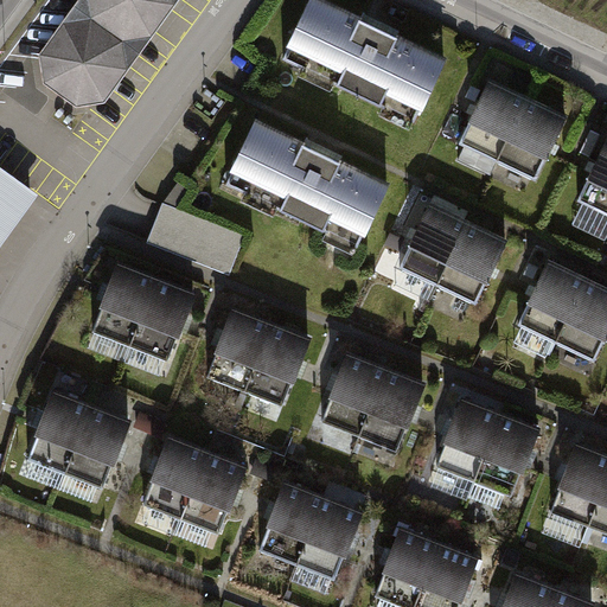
[(88,0),(46,58),(51,82),(80,103),(104,98),(172,0),(88,0)]
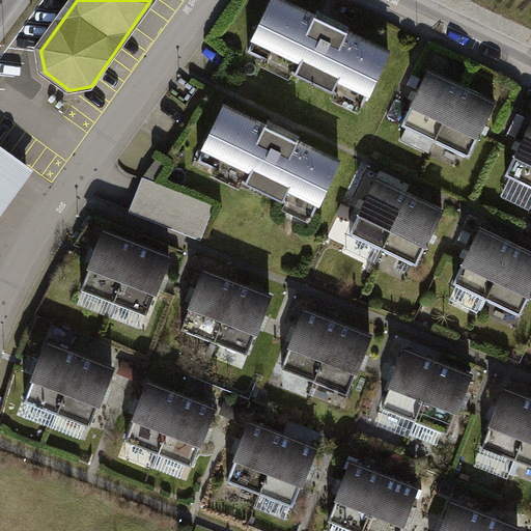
[(389,54),(276,0),(274,0),(250,50),(365,105),(389,54)]
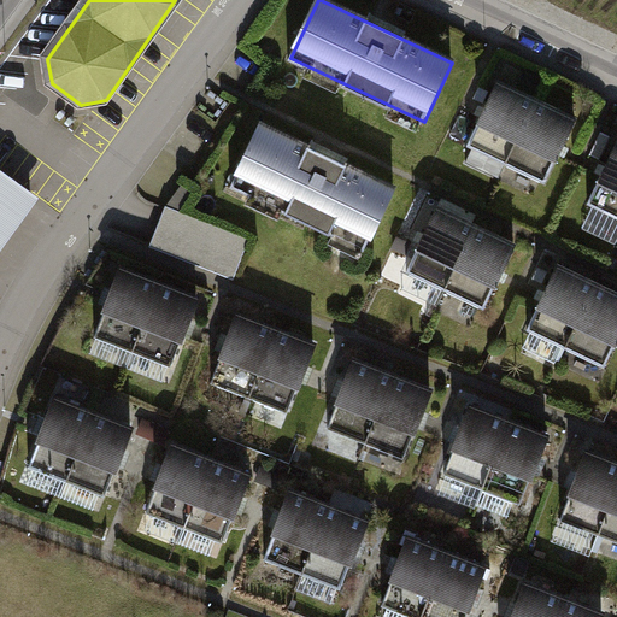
[(536,101),(498,82),(468,145),(506,164),(536,101)]
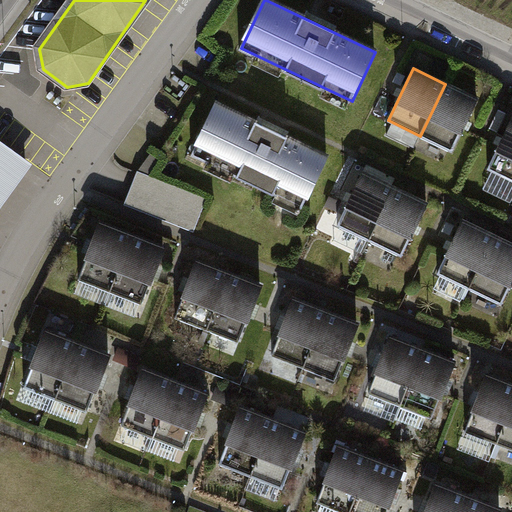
[(477,99),(445,84),(420,136),(452,151),(477,99)]
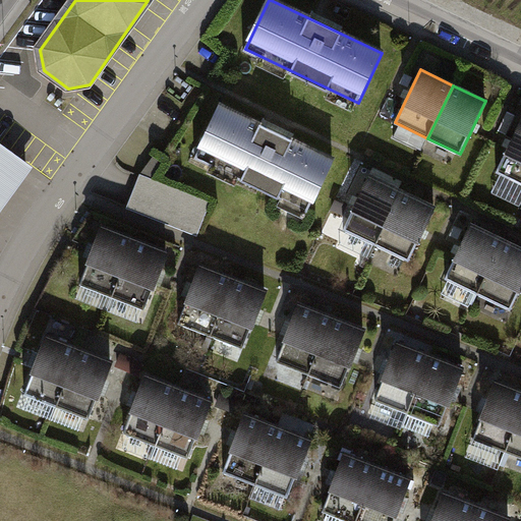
[(331,160),(223,106),(197,157),(305,211),(331,160)]
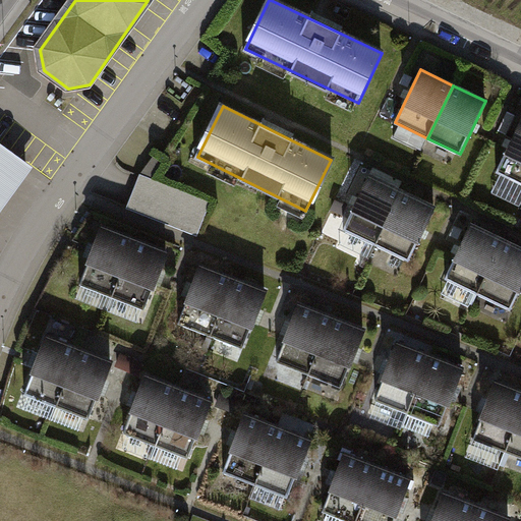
[(520,121),(497,172),(520,182),(520,121)]
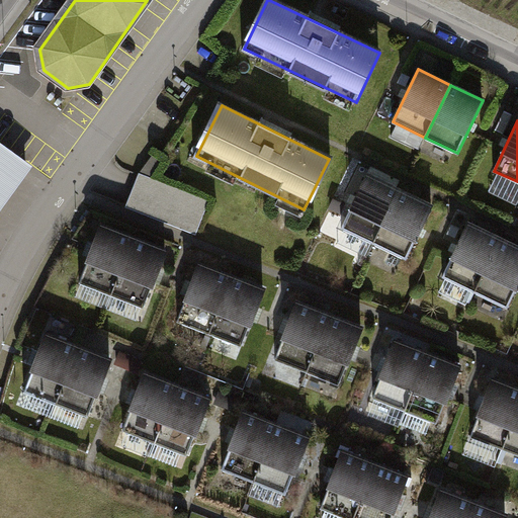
[(0,201),(29,163),(0,141),(0,201)]
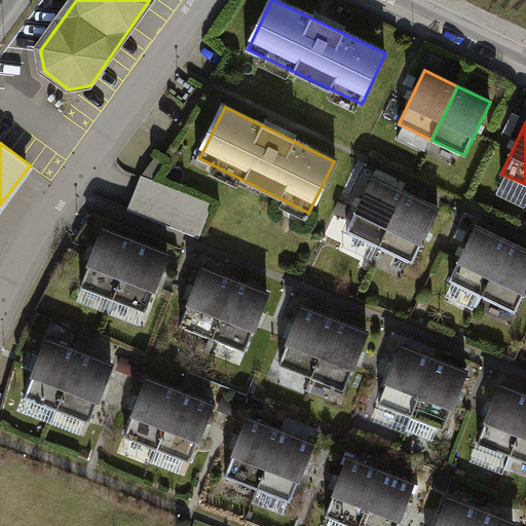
[(156,159),(145,174),(154,181),(164,165),(156,159)]
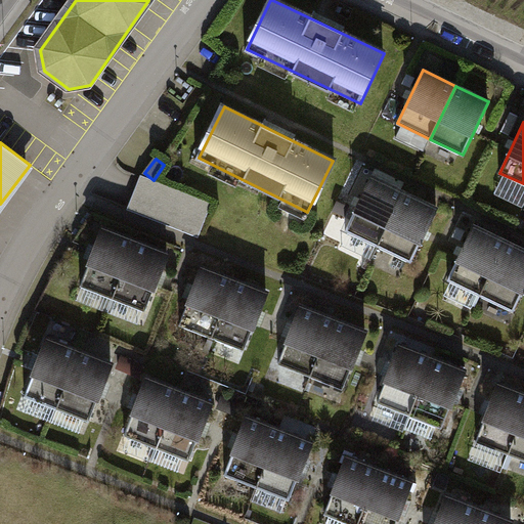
[(212,203),(141,176),(135,191),(128,209),(199,235),(212,203)]
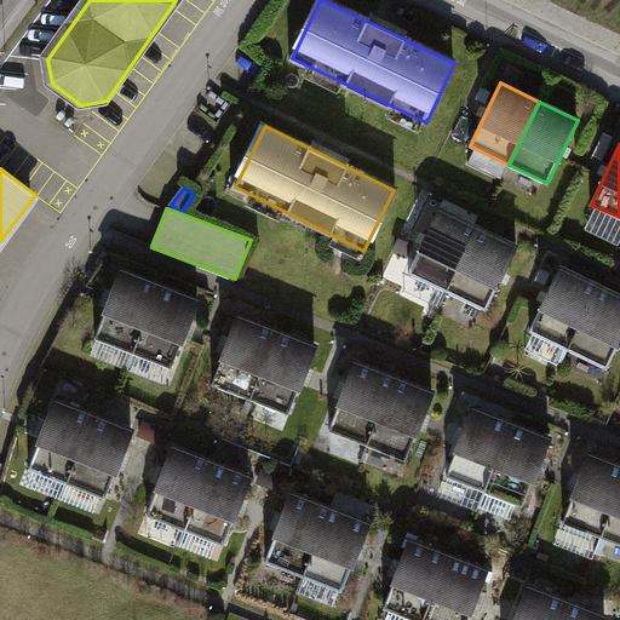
[(478,228),(440,210),(409,273),(448,291),(478,228)]
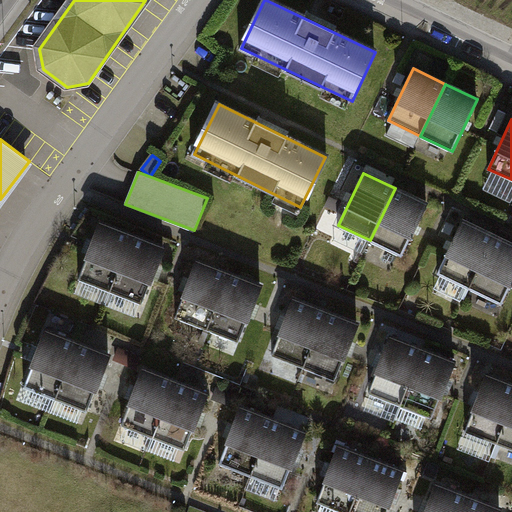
[(427,203),(395,188),(370,240),(402,255),(427,203)]
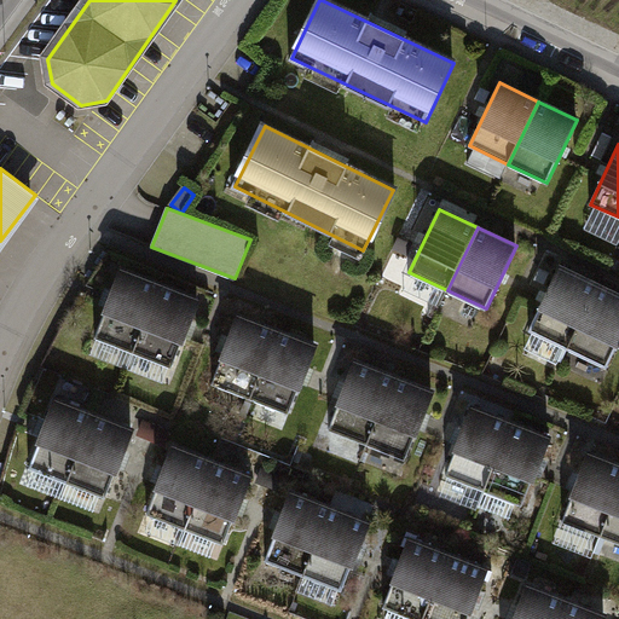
[(599,287),(560,268),(530,331),(568,351),(599,287)]
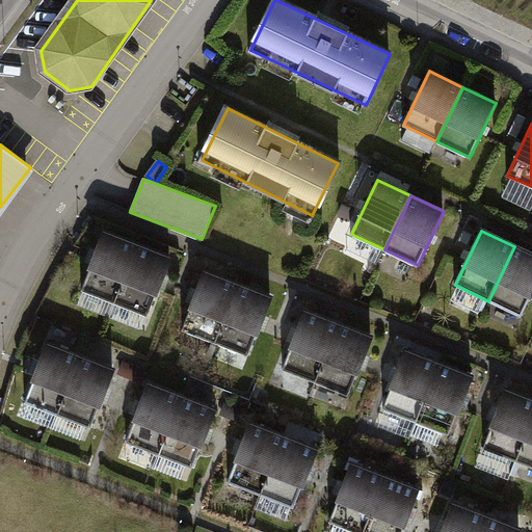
[(137,244),(104,232),(81,290),(114,302),(137,244)]
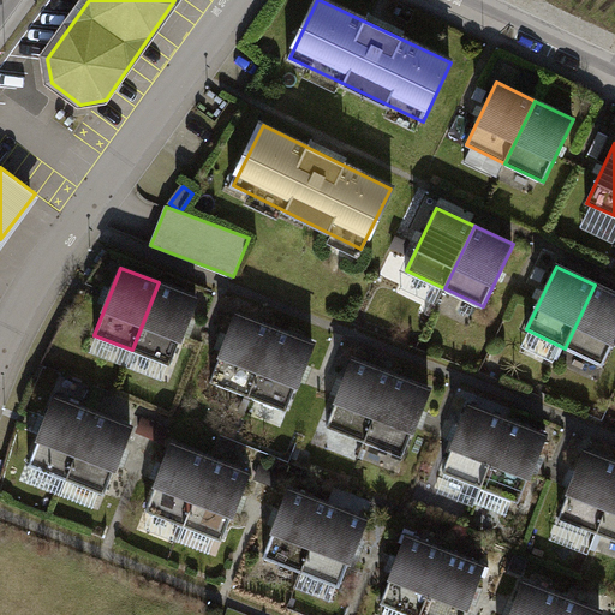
[(197,297),(159,282),(132,350),(171,364),(197,297)]
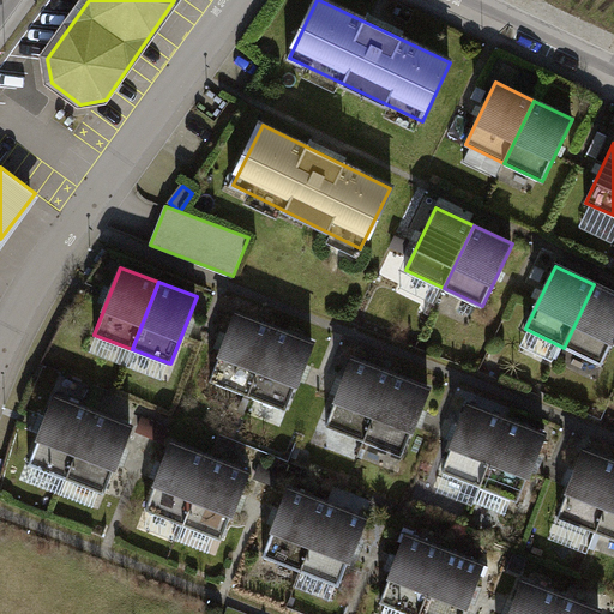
[(613,339),(613,294),(594,284),(564,348),(602,366),(613,339)]
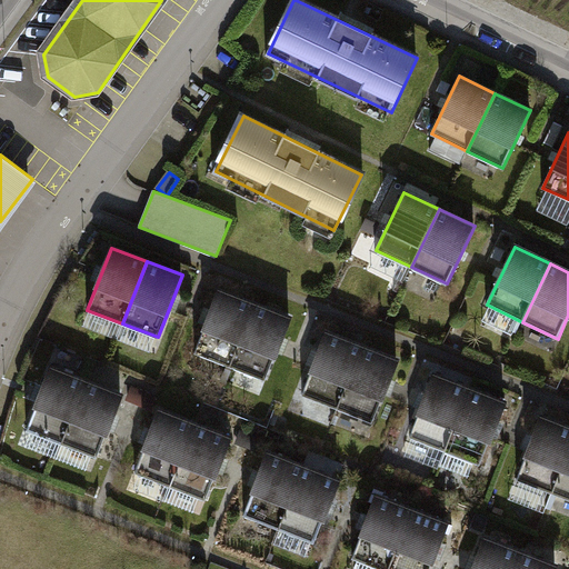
[(255,303),(219,290),(195,352),(230,367),(255,303)]
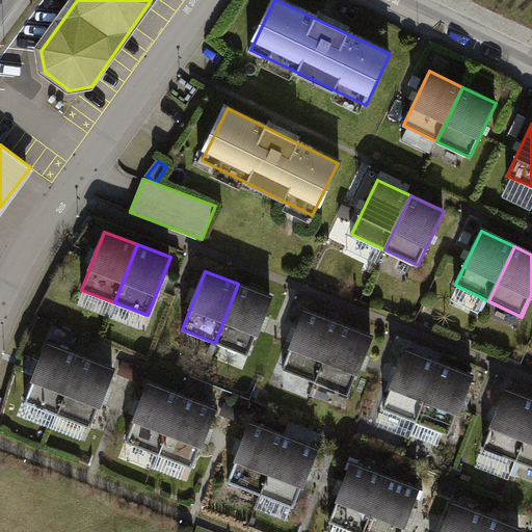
[(271,297),(238,284),(215,343),(248,355),(271,297)]
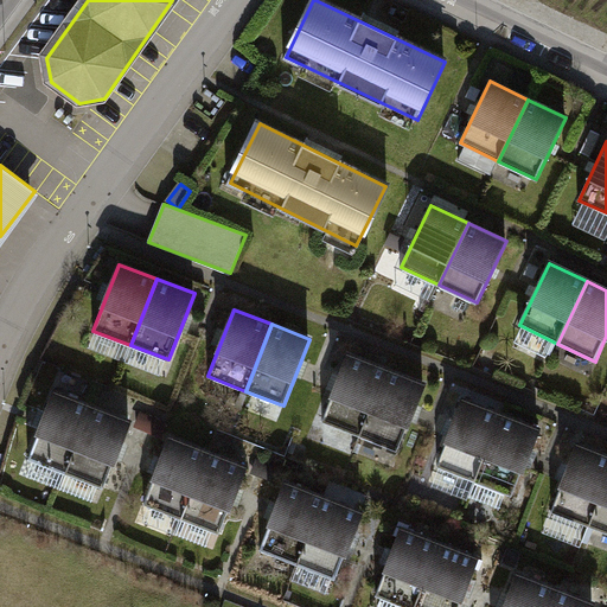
[(387,369),(349,355),(323,421),(360,436),(387,369)]
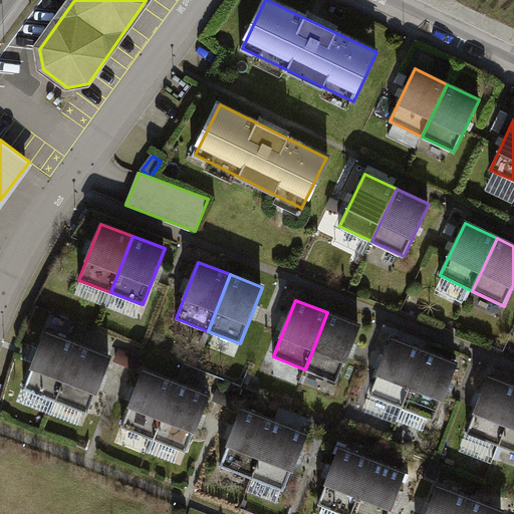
[(358,325),(327,312),(305,369),(337,381),(358,325)]
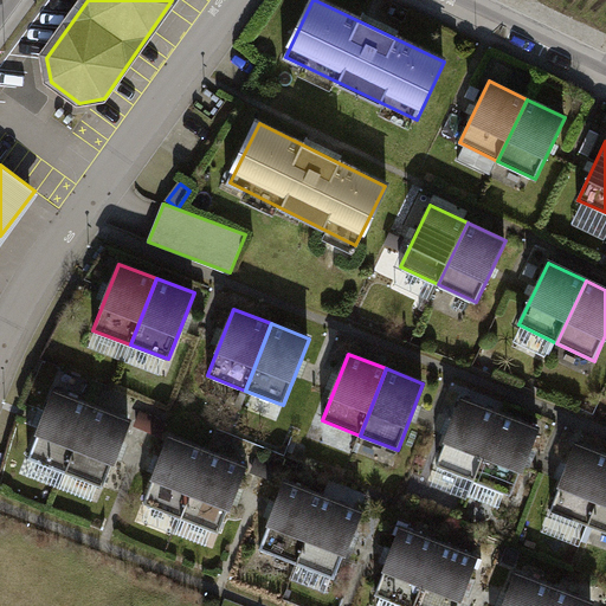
[(92,406),(55,391),(28,457),(66,472),(92,406)]
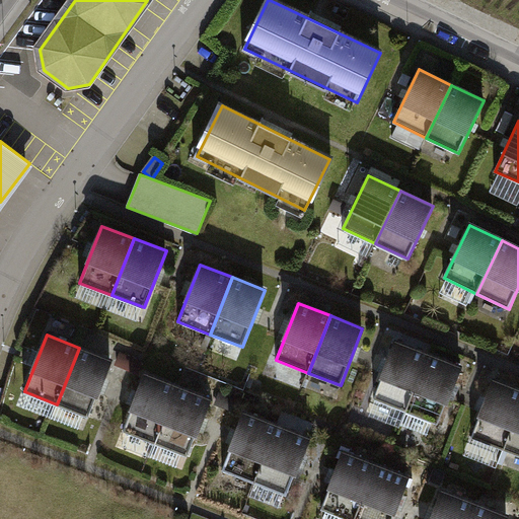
[(428,354),(395,342),(373,398),(405,411),(428,354)]
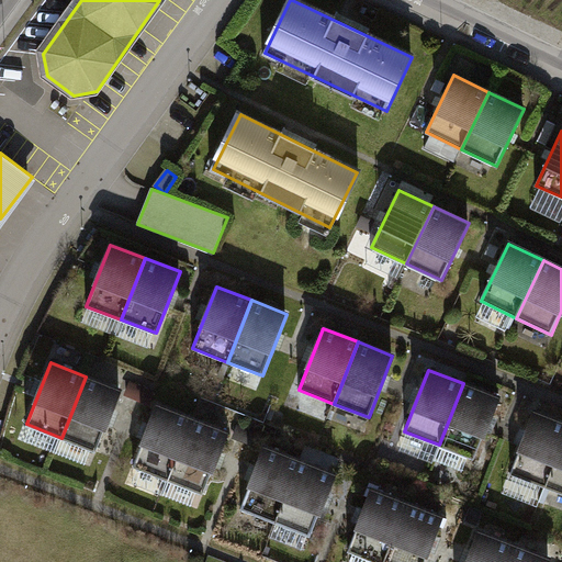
[(120,390),(86,377),(62,438),(96,451),(120,390)]
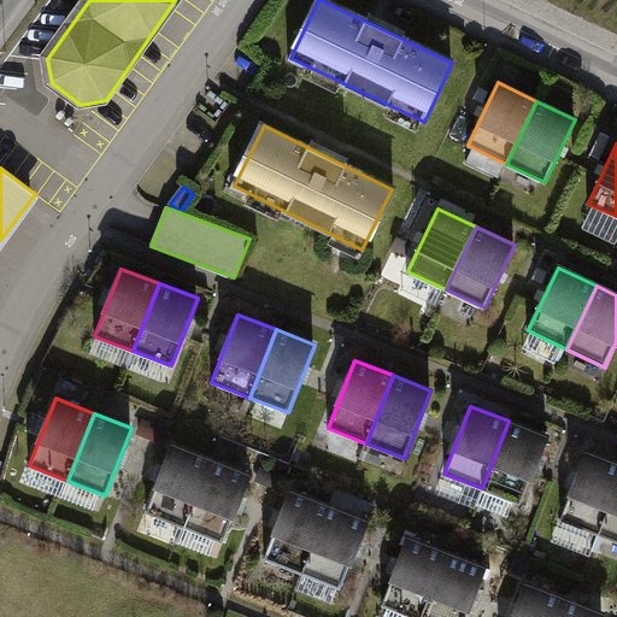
[(547,436),(509,421),(482,488),(521,504),(547,436)]
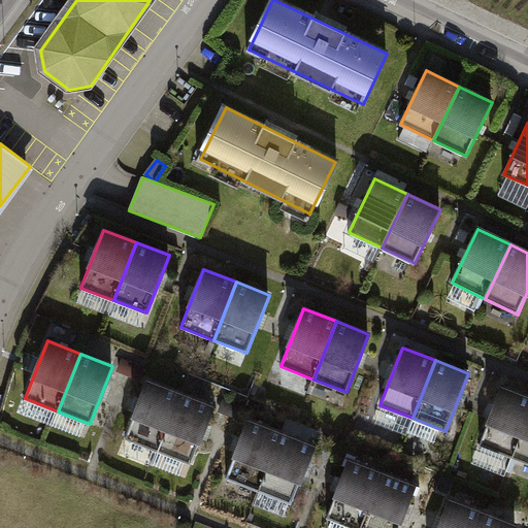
[(182,393),(149,380),(126,438),(159,451),(182,393)]
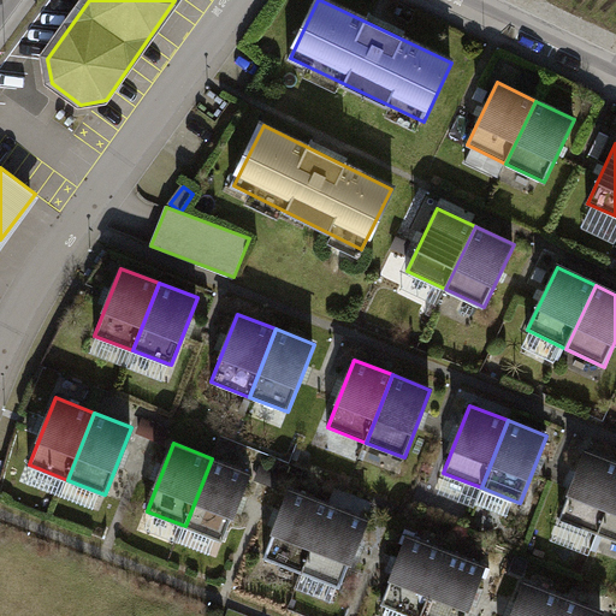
[(615,489),(615,462),(586,451),(561,519),(598,534),(615,489)]
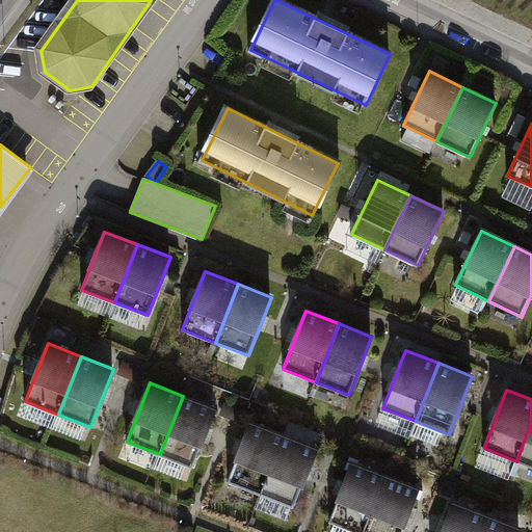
[(215,408),(183,396),(160,454),(192,467),(215,408)]
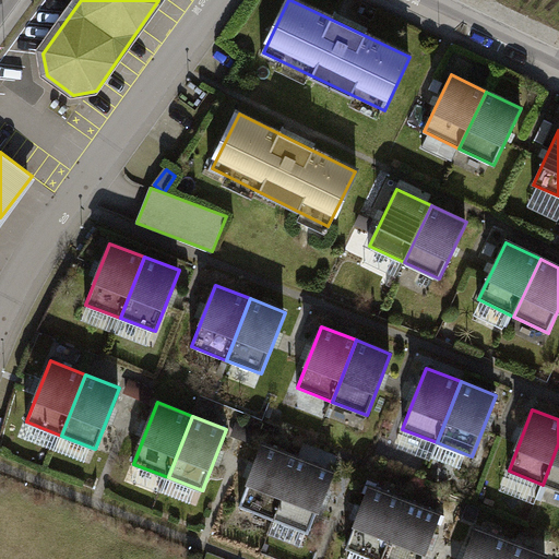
[(558,443),(543,485),(558,490),(558,443)]
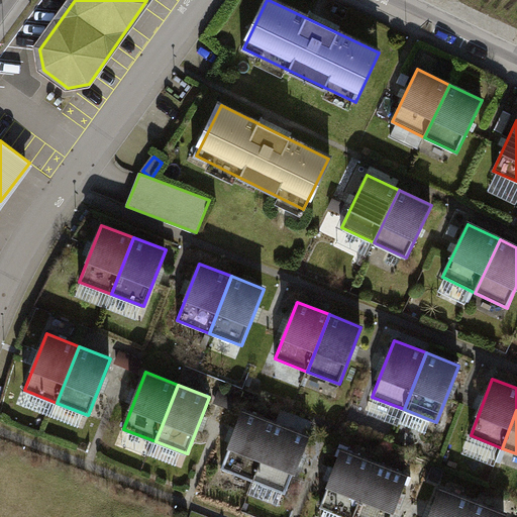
[(276,423),(243,411),(221,468),(253,481),(276,423)]
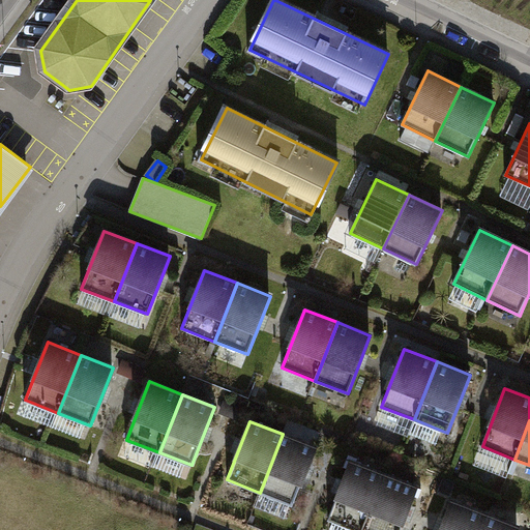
[(315,447),(283,434),(260,493),(293,505),(315,447)]
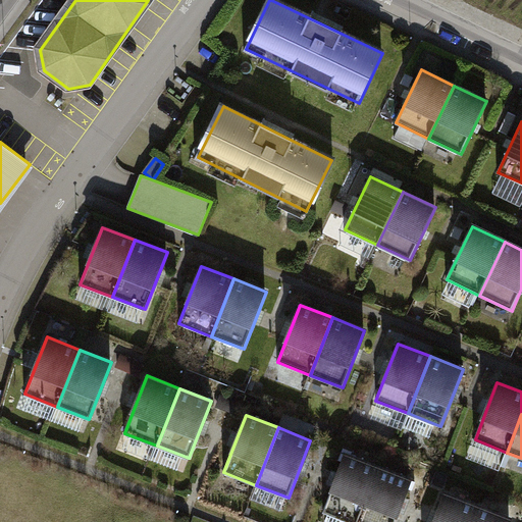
[(356,521),(378,467),(346,454),(323,511),(351,521),(356,521)]
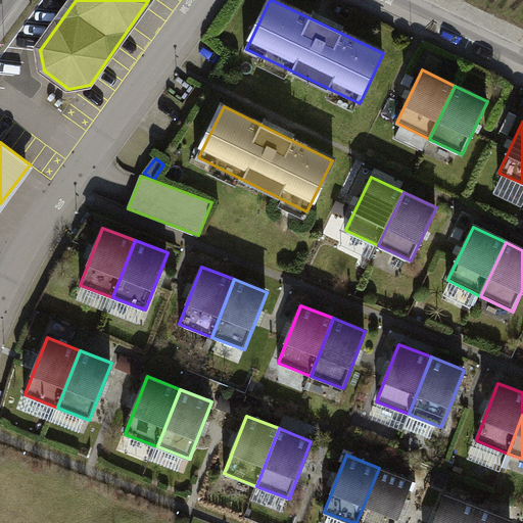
[(394,522),(411,480),(379,468),(357,522),(394,522)]
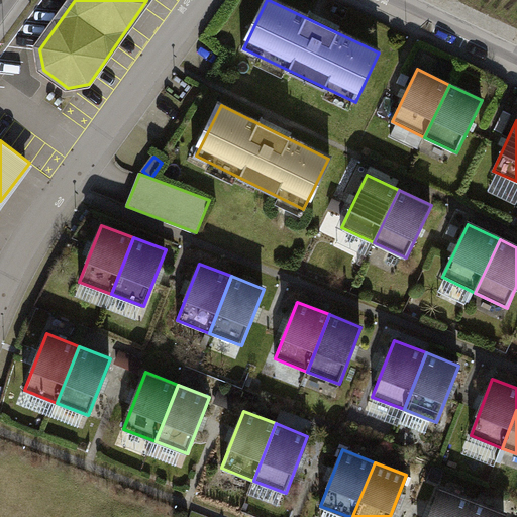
[(467,516),(474,501),(441,489),(429,516),(467,516)]
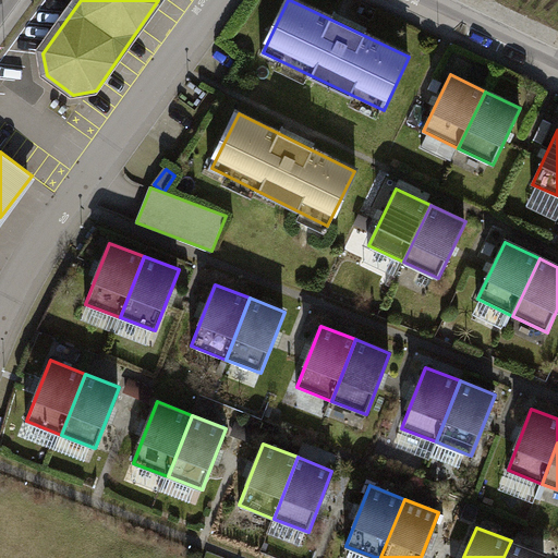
[(543,557),(545,554),(511,541),(504,557),(543,557)]
